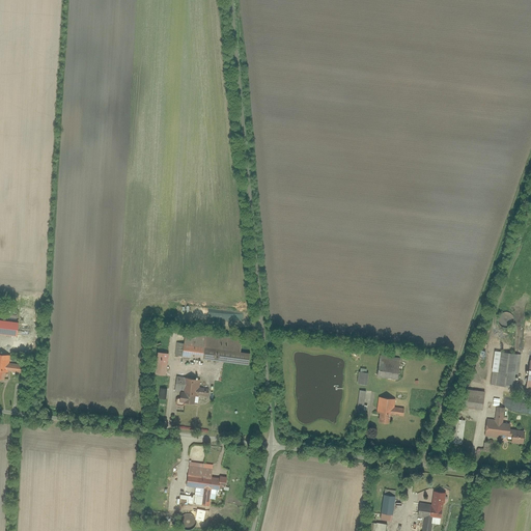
[(0,319),(0,334),(16,336),(18,323),(0,319)]
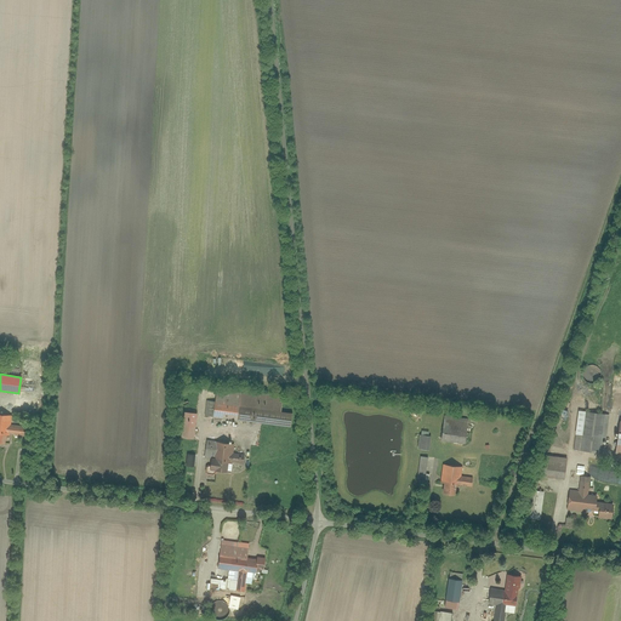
[(291,410),(280,409),(283,394),(217,386),(212,415),(290,425),(291,410)]
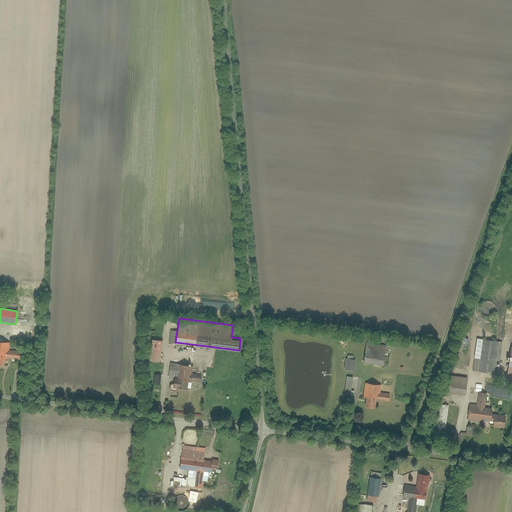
[(459,346),(464,348),(472,328),(467,326),(459,346)]
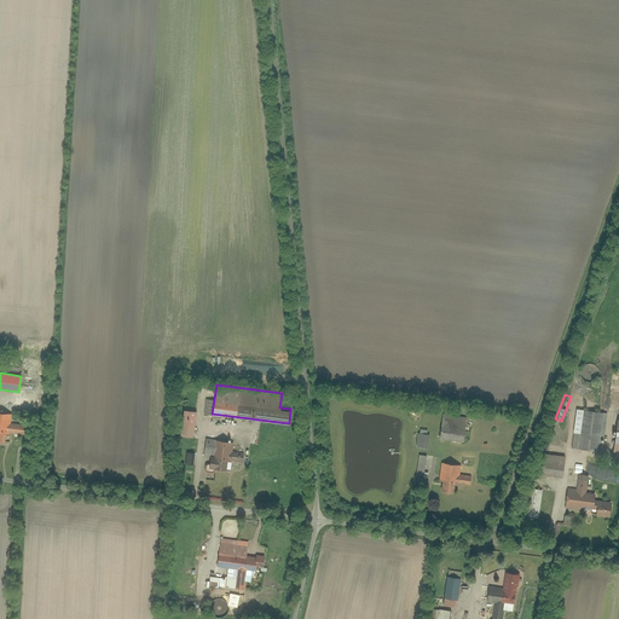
[(192,437),(196,410),(180,408),(177,435),(192,437)]
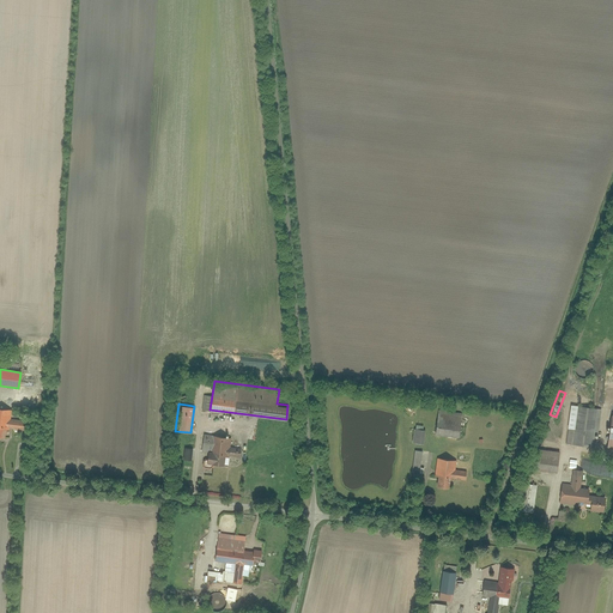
[(570,408),(565,445),(594,449),(599,412),(570,408)]
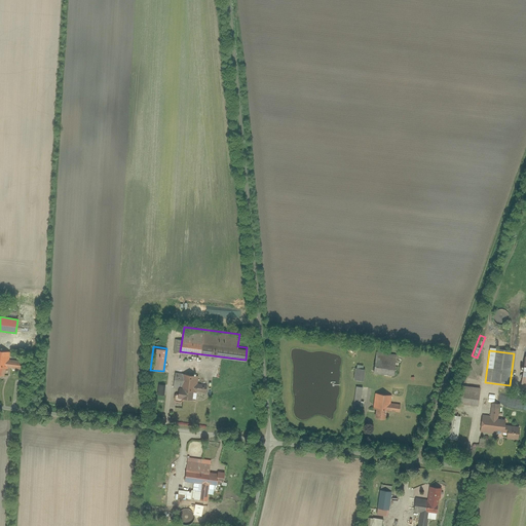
[(10,353),(0,351),(0,376),(5,377),(7,369),(24,371),(25,363),(9,361),(10,353)]
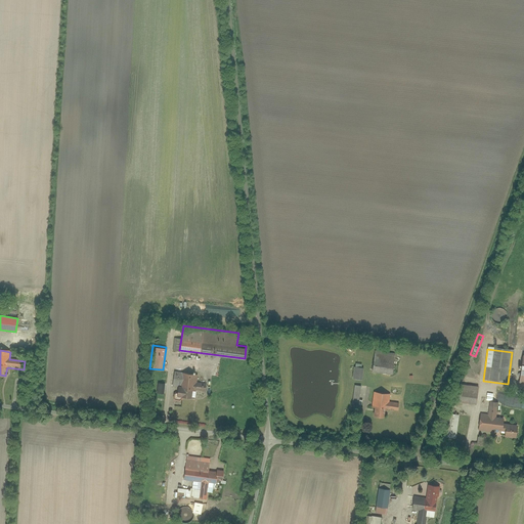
[(375,350),(372,369),(392,373),(395,353),(375,350)]
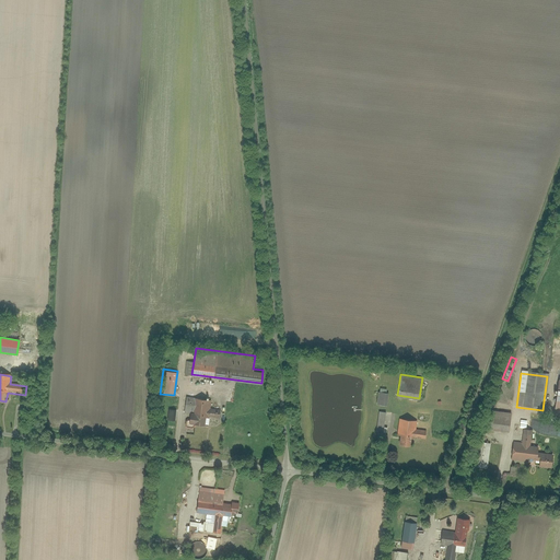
[(380,387),(377,404),(387,405),(388,393),(386,393),(387,388),(380,387)]
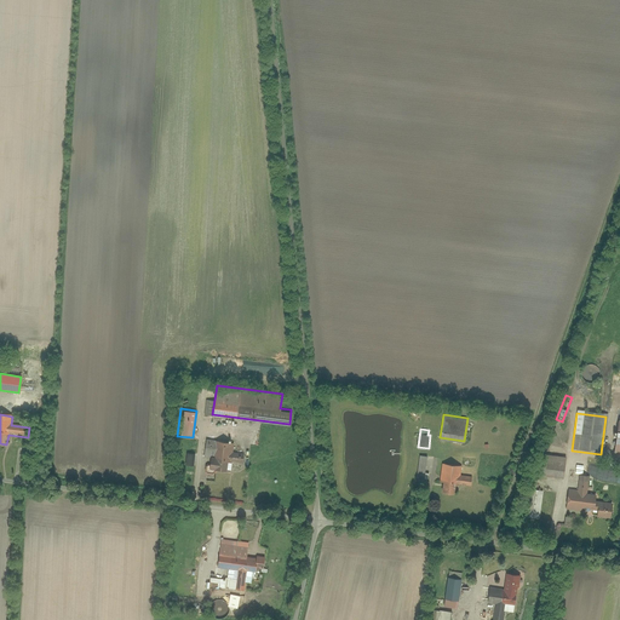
[(235,442),(206,438),(204,457),(207,457),(207,464),(205,465),(205,471),(207,474),(212,474),(213,472),(234,475),(235,463),(245,464),(246,453),(234,452),(235,442)]
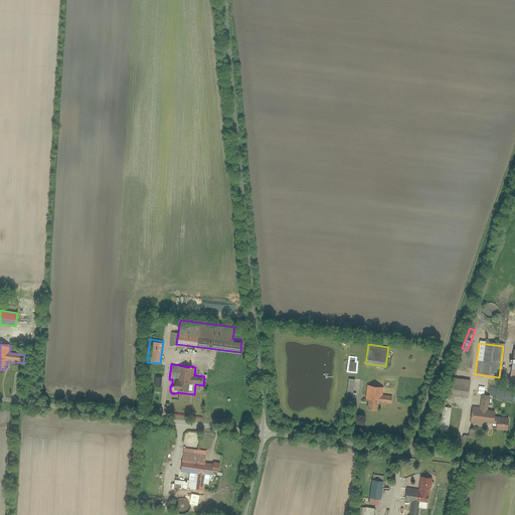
[(355,378),(348,377),(345,396),(356,398),(356,393),(353,392),(355,378)]
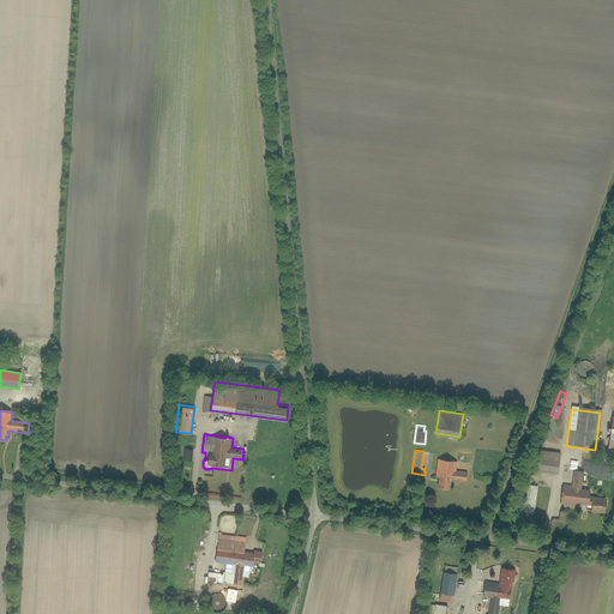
[(539,452),(536,474),(558,476),(560,455),(539,452)]
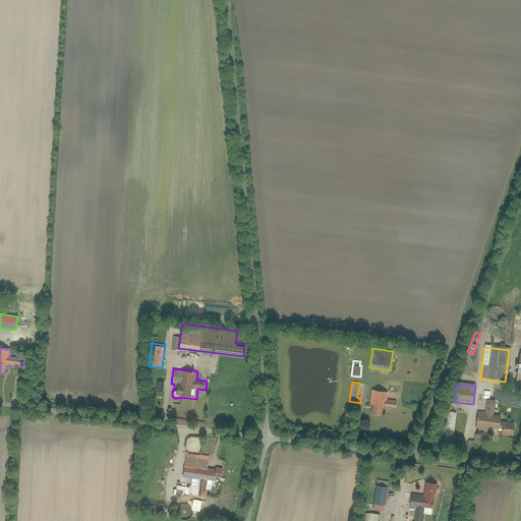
[(382,414),(383,406),(396,408),(397,400),(387,399),(388,391),(371,389),(368,412),(382,414)]
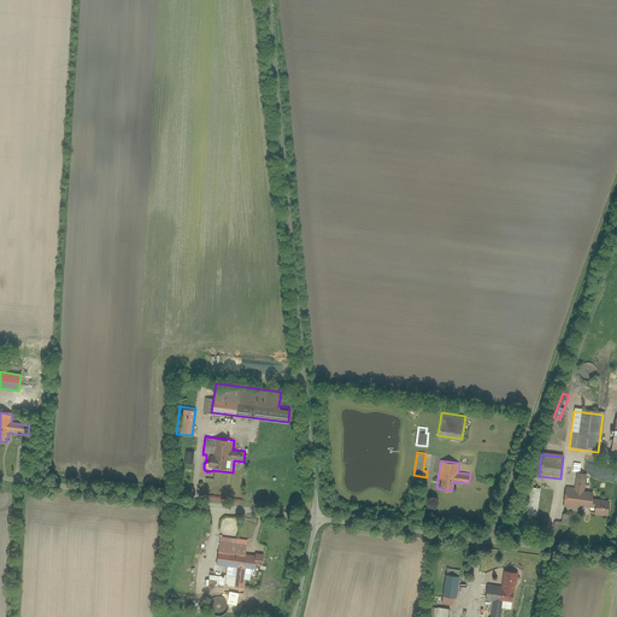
[(566,488),(565,507),(594,511),(593,517),(606,518),(609,503),(593,501),(593,494),(585,493),(587,475),(576,474),(575,489),(566,488)]
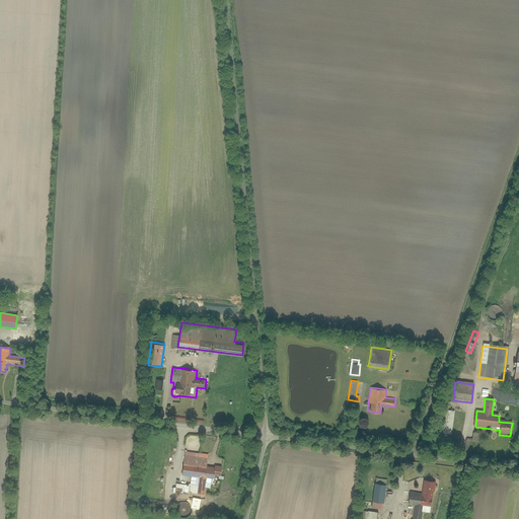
[(444,412),(441,435),(452,436),(454,413),(444,412)]
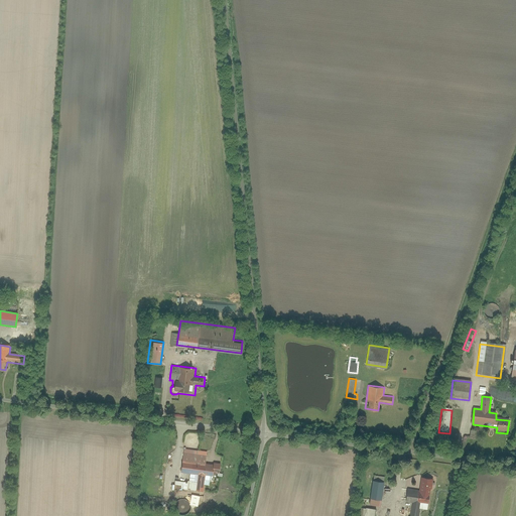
[(208,452),(184,448),(181,472),(190,473),(188,489),(205,491),(206,484),(210,485),(210,480),(213,480),(214,476),(220,476),(222,463),(214,462),(214,464),(206,463),(208,452)]
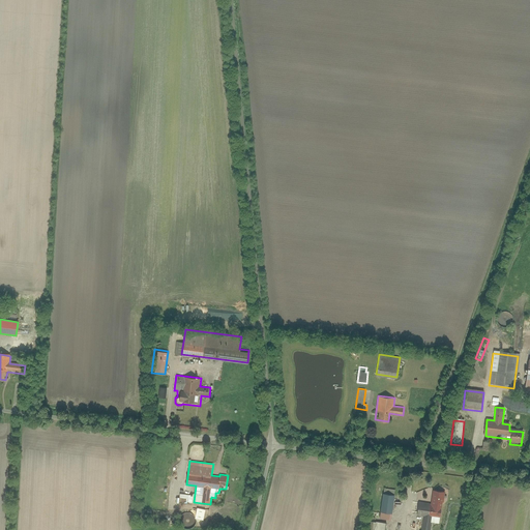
[(443,491),(434,490),(432,506),(441,507),(443,491)]
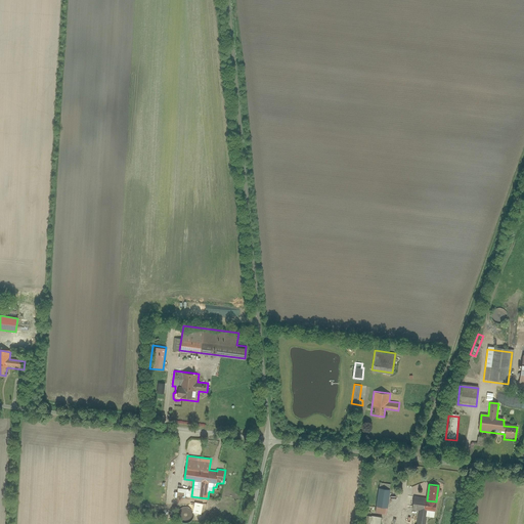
[(390,489),(378,487),(376,506),(387,508),(390,489)]
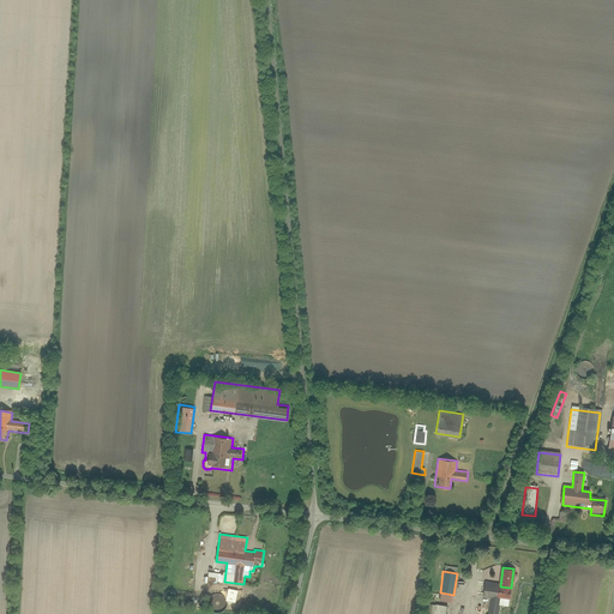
[(497,583),(485,581),(482,596),(491,596),(495,597),(497,587),(497,583)]
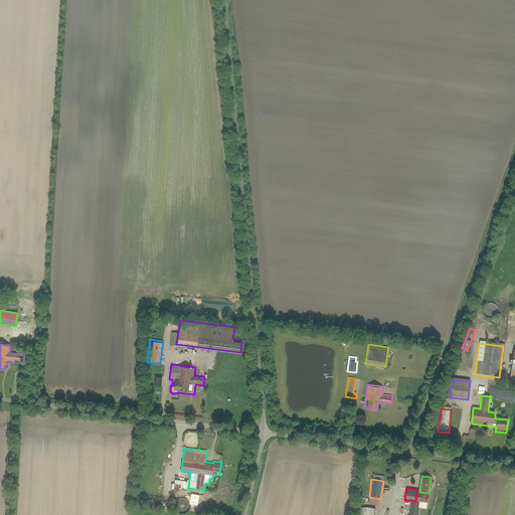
[(419,502),(427,503),(428,493),(419,492),(416,492),(415,501),(419,502)]
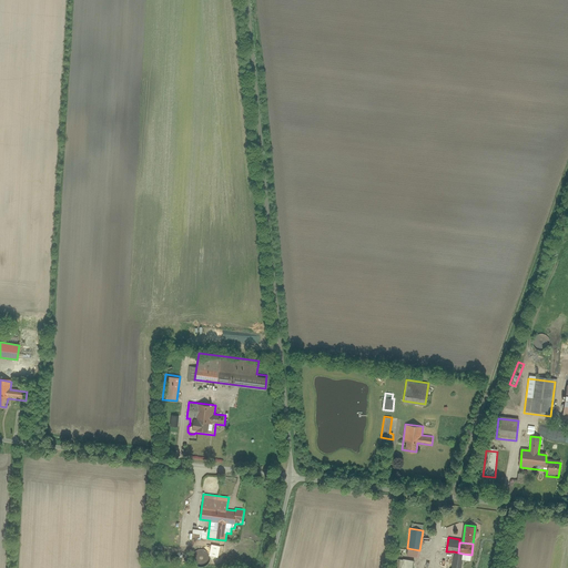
[(198,549),(195,550),(193,553),(192,556),(192,559),(192,561),(194,565),(196,566),(200,567),(203,567),(205,566),(208,564),(209,561),(210,558),(210,555),(208,553),(205,550),(203,549),(201,549),(198,549)]
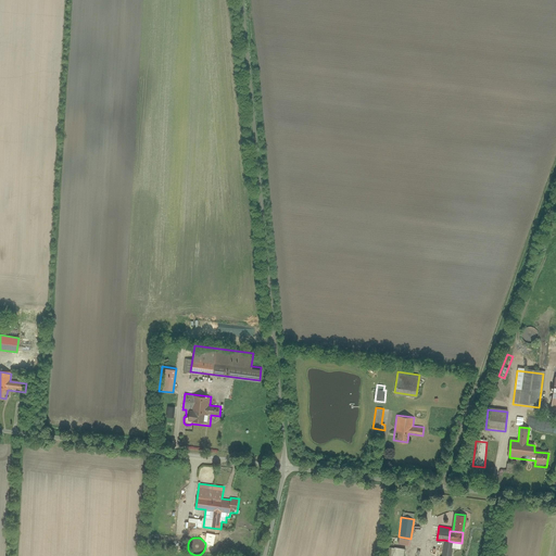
[(441,555),(451,555),(453,542),(449,541),(444,540),(441,555)]
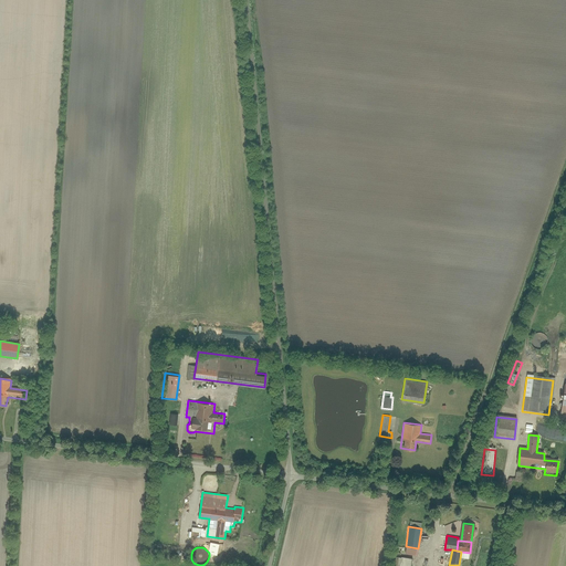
[(410,565),(411,558),(399,556),(398,565),(410,565)]
